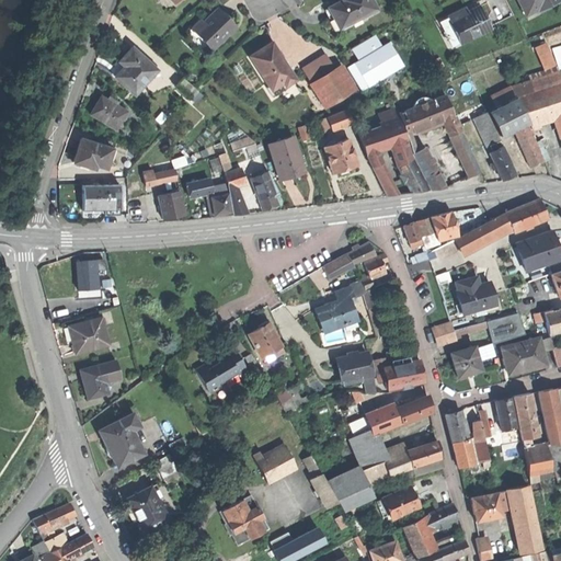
[(330,19),(339,33),(355,23),(356,25),(363,22),(359,18),(376,8),(371,0),(334,0),(336,3),(333,6),(330,8),(335,15),(330,19)]
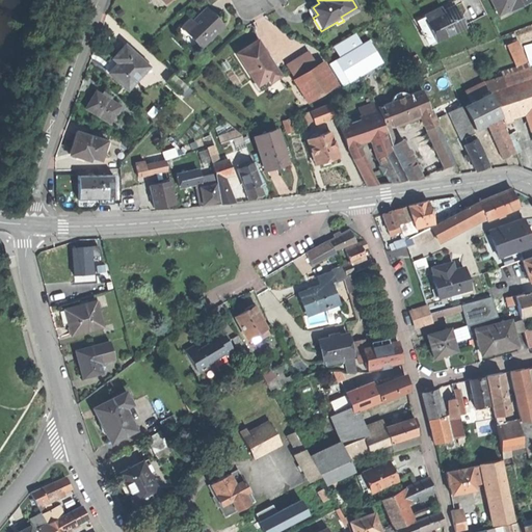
[(490,0),(498,14),(525,0),(490,0)]
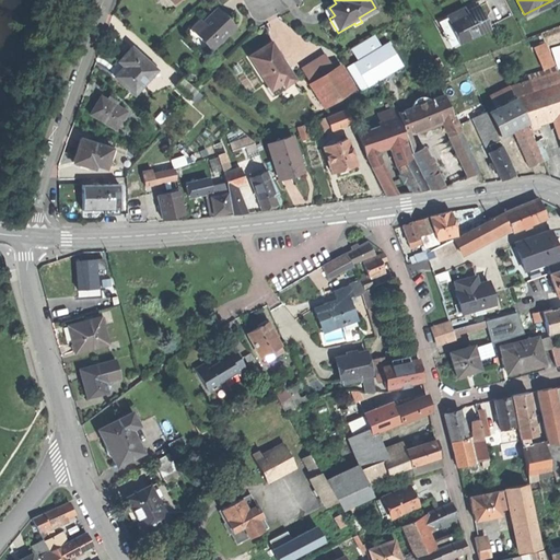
[(447,35),(453,46),(489,28),(479,7),(471,10),(462,14),(456,18),(454,13),(440,20),(445,32),(443,34),(444,36),(447,35)]
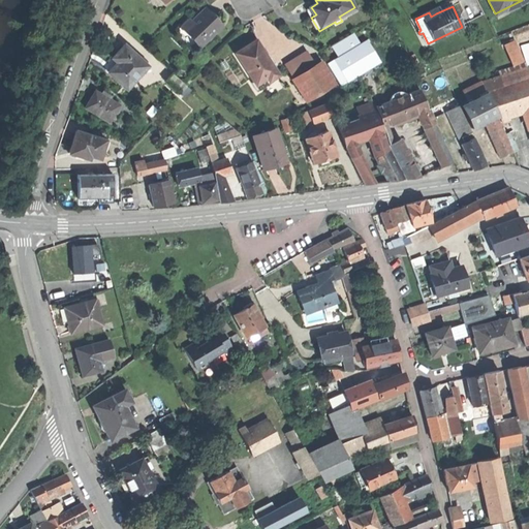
[(189,18),(177,29),(193,45),(196,42),(200,47),(222,26),(214,18),(205,8),(192,21),(189,18)]
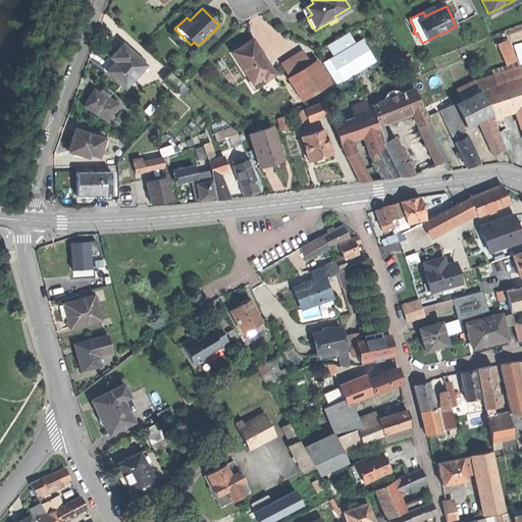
[(248,30),(230,45),(253,70),(250,72),(258,82),(269,71),(267,68),(275,62),(260,45),(248,30)]
